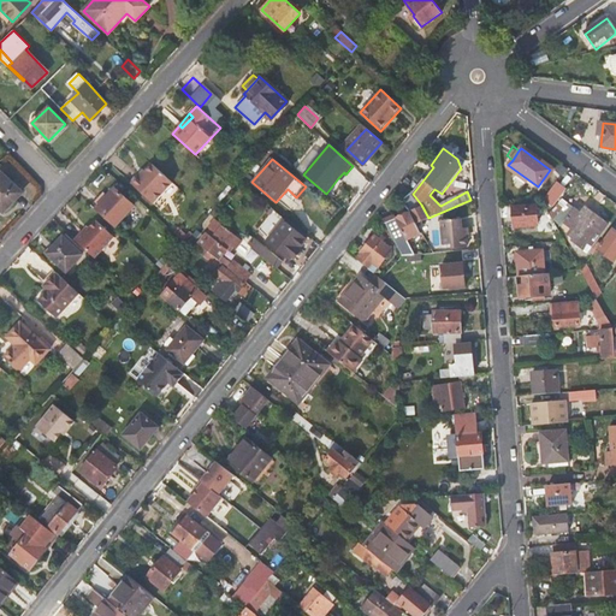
[(176,183),(150,160),(131,181),(155,203),(176,183)]
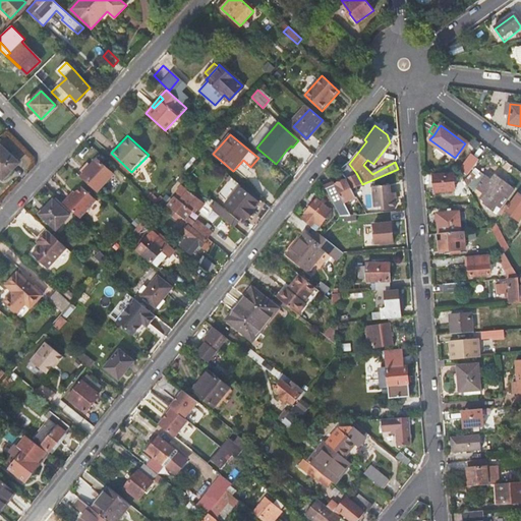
[(0,146),(0,145),(0,177),(3,180),(19,163),(0,146)]
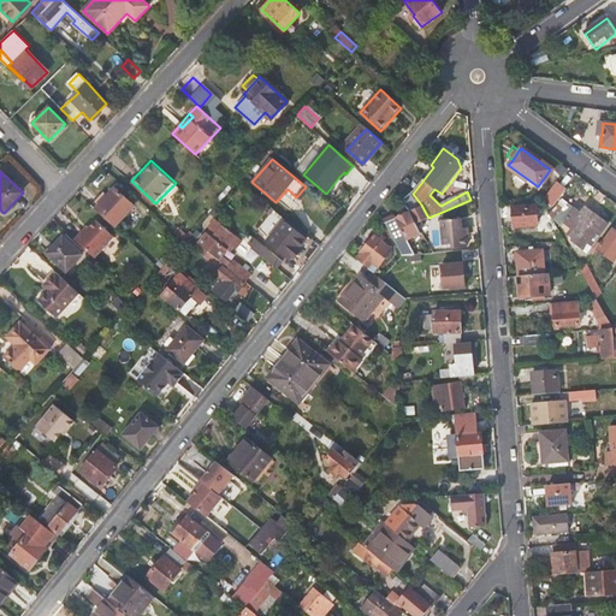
[(545,200),(554,207),(570,184),(562,178),(545,200)]
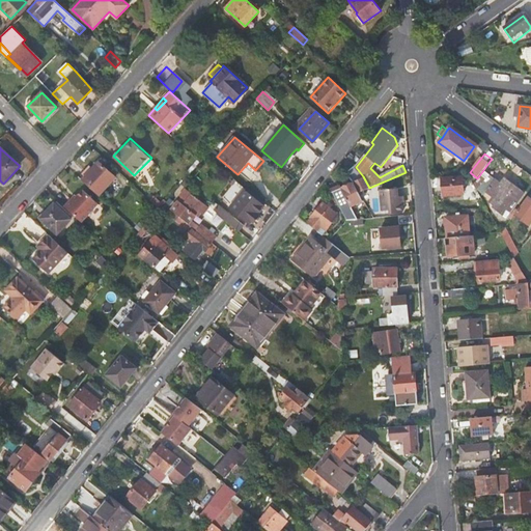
[(99,162),(82,180),(100,196),(116,177),(99,162)]
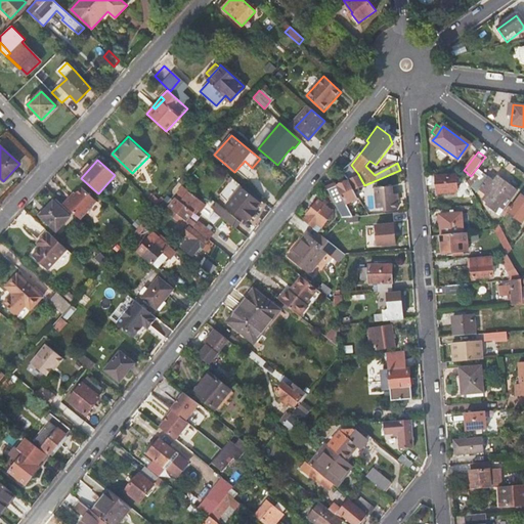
[(350,178),(358,174),(351,165),(350,164),(343,169),(347,176),(348,180),(328,190),(342,217),(363,216),(369,215),(354,190),(353,188),(354,188),(350,178)]
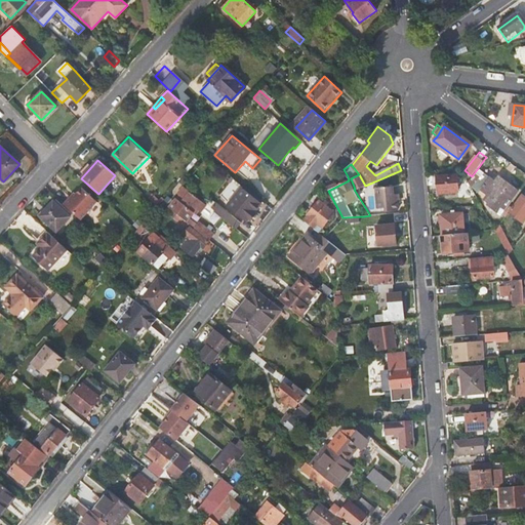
[(479,169),(469,183),(470,184),(478,192),(480,189),(487,194),(483,199),(488,203),(487,204),(501,214),(519,191),(498,176),(494,182),(479,169)]
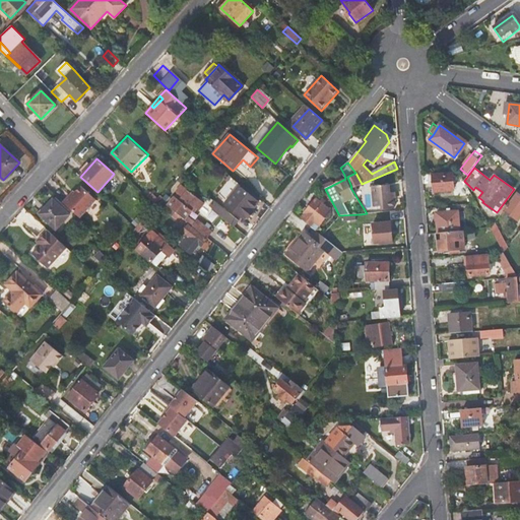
[(453,174),(433,175),(435,191),(454,190),(453,174)]
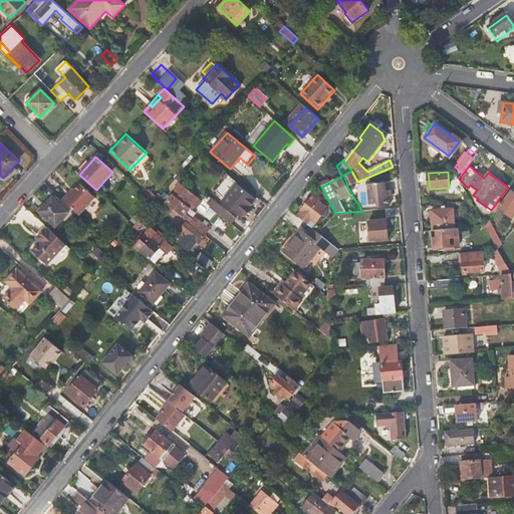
[(389,199),(388,191),(384,191),(383,182),(367,183),(369,203),(376,203),(377,207),(390,205),(389,199)]
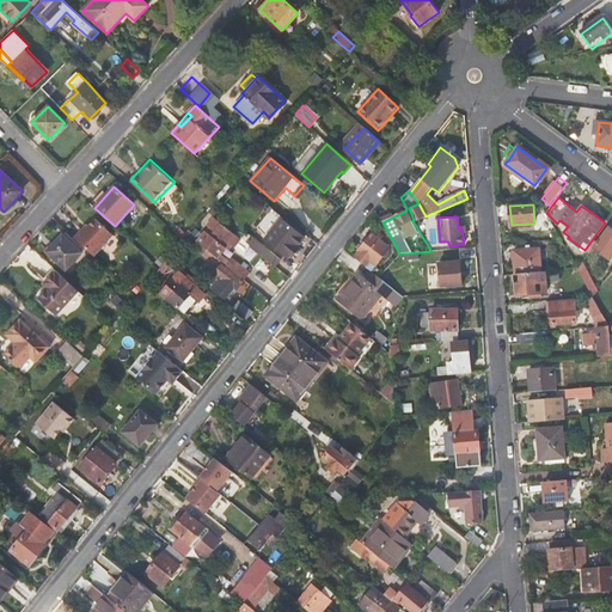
[(236,233),(216,218),(197,243),(201,245),(220,262),(244,281),(249,283),(254,277),(237,263),(234,268),(218,255),(226,245),(231,249),(233,246),(236,248),(243,239),(242,238),(236,233)]
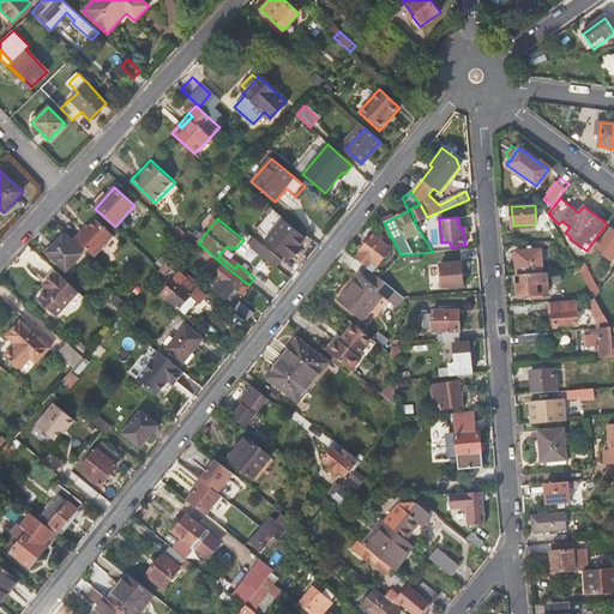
[(83,230),(74,239),(92,254),(112,234),(97,221),(90,228),(85,233),(83,230)]
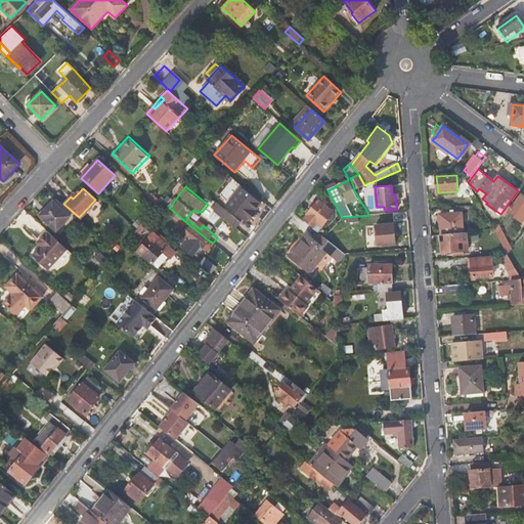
[(234,197),(227,205),(247,221),(249,219),(250,220),(256,214),(254,212),(260,203),(243,189),(236,198),(234,197)]
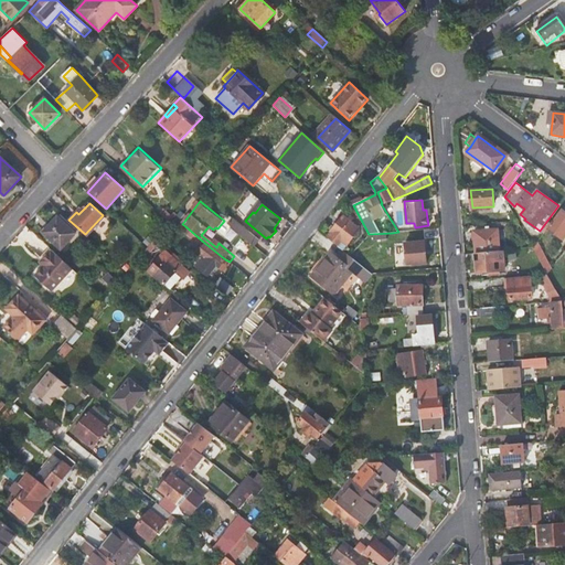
[(564,236),(564,210),(562,209),(552,222),(547,228),(563,240),(564,236)]
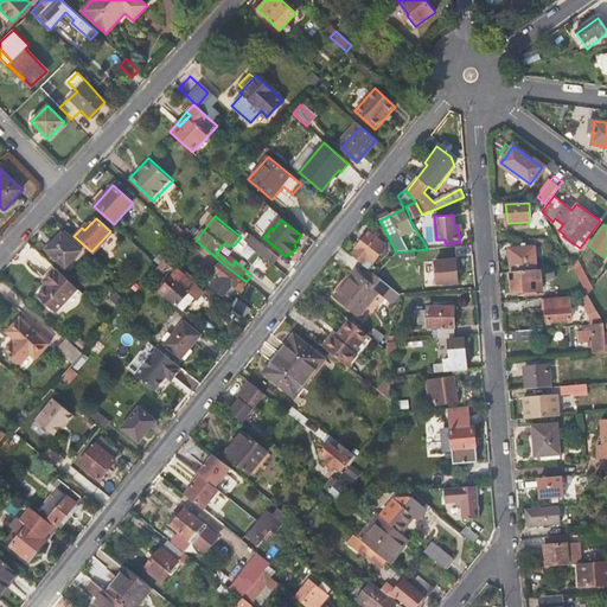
[(62,232),(46,249),(65,268),(82,251),(80,249),(81,247),(65,232),(64,235),(62,232)]
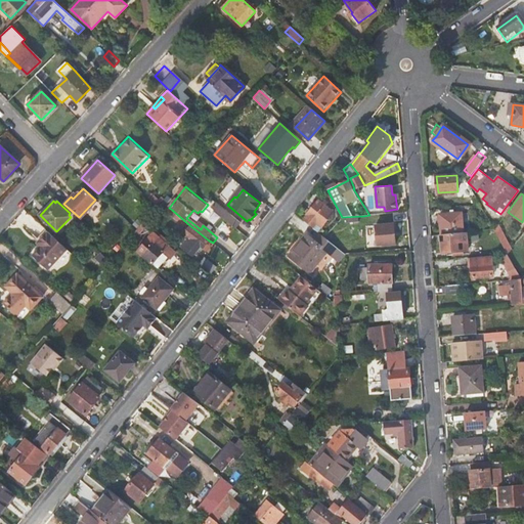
[(319,201),(303,219),(318,231),(334,212),(319,201)]
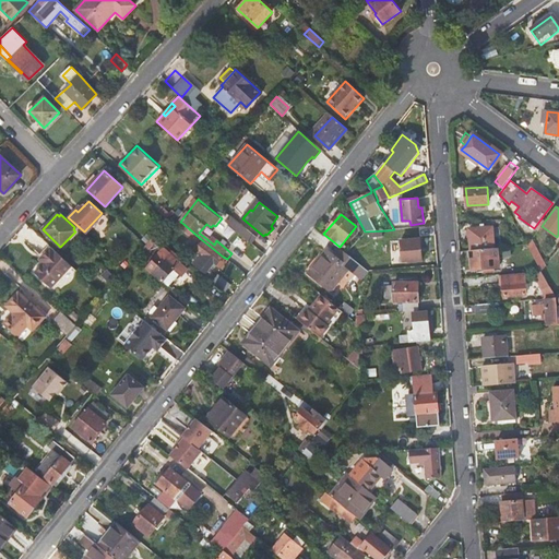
[(250,235),(228,217),(225,222),(246,239),(250,235)]
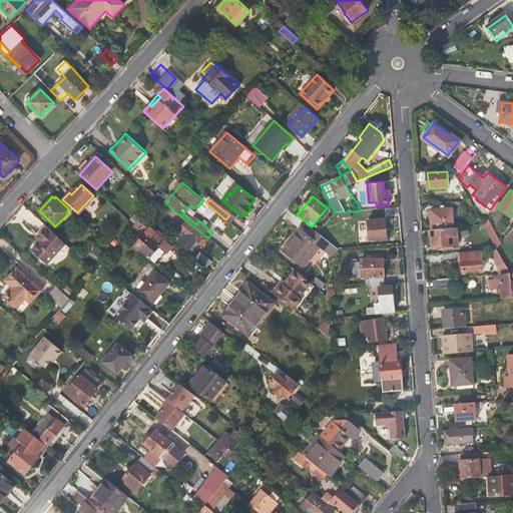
[(492,209),(494,211),(497,207),(501,201),(499,200),(492,209)]
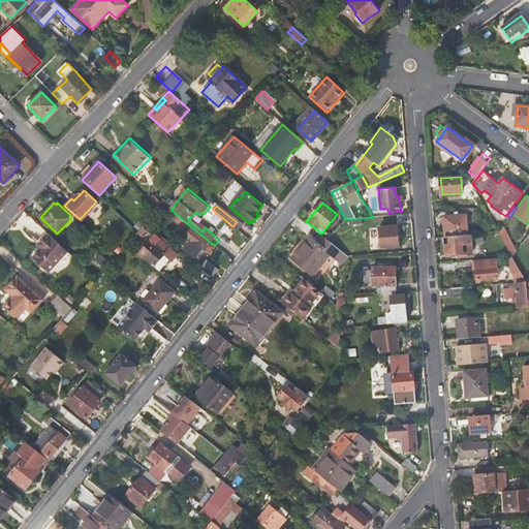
[(190,226),(174,212),(170,216),(187,229),(190,226)]
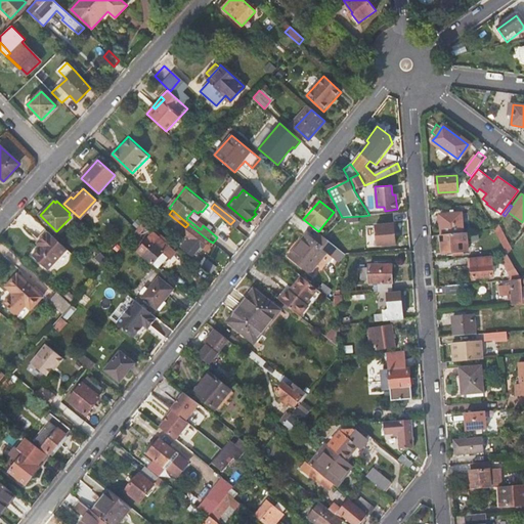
[(439,214),(440,234),(465,232),(463,212),(439,214)]
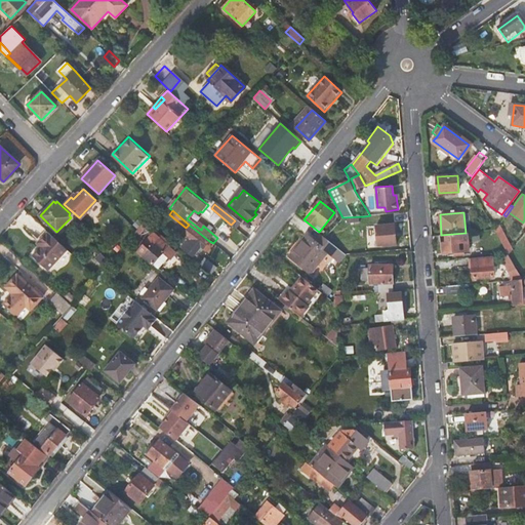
[(138,220),(133,226),(137,230),(142,225),(138,220)]
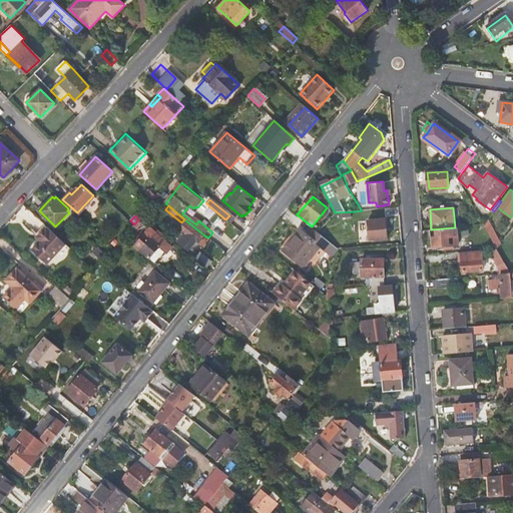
[(136,229),(145,219),(141,216),(138,219),(134,224),(128,230),(134,235),(138,230),(136,229)]
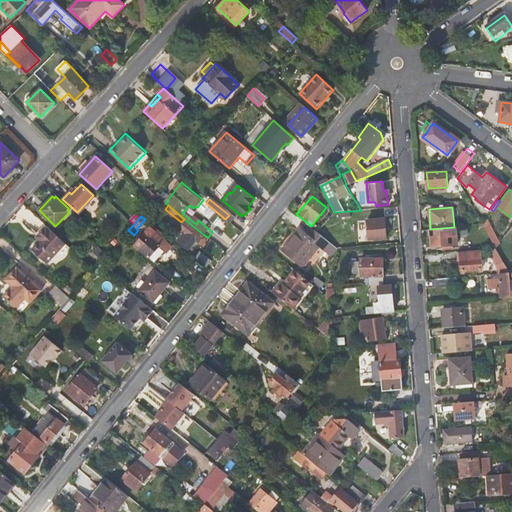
[(386,239),(384,219),(366,220),(368,239),(373,239),(373,240),(386,239)]
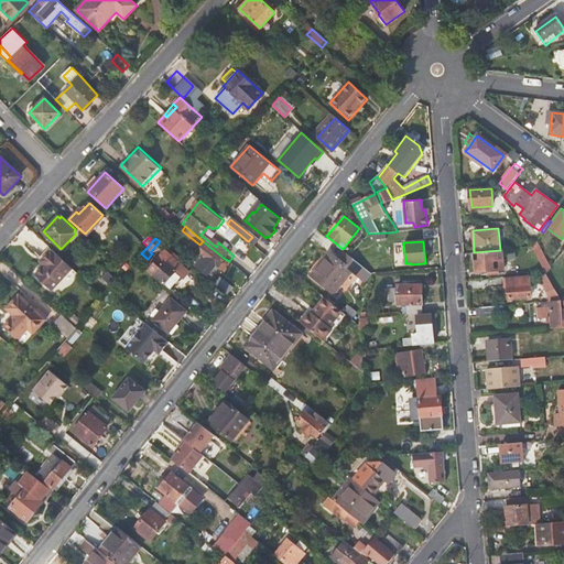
[(551,267),(537,241),(532,247),(546,273),(551,267)]
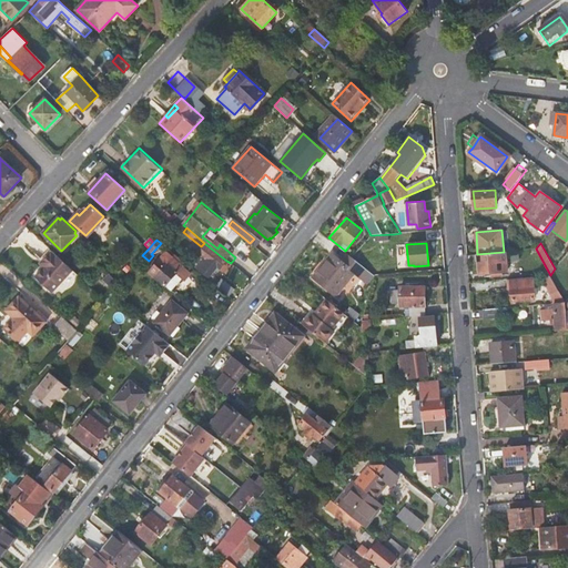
[(216,272),(225,263),(205,246),(194,261),(199,264),(196,267),(209,277),(214,271),(216,272)]
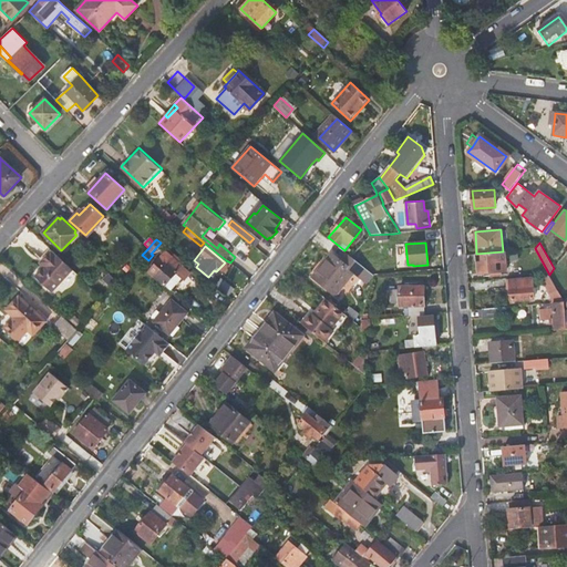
[(41,247),(24,266),(32,271),(39,265),(42,267),(51,257),(41,247)]
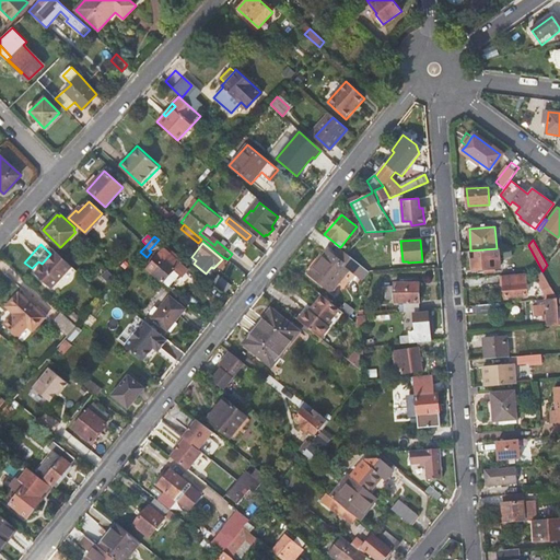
[(500,268),(499,248),(497,248),(470,251),(473,270),(500,268)]
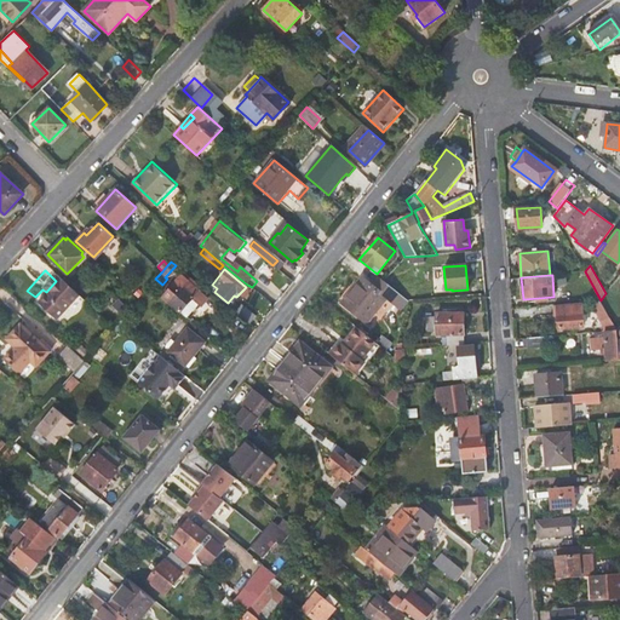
[(206,296),(183,276),(164,300),(187,320),(199,305),(206,296)]
